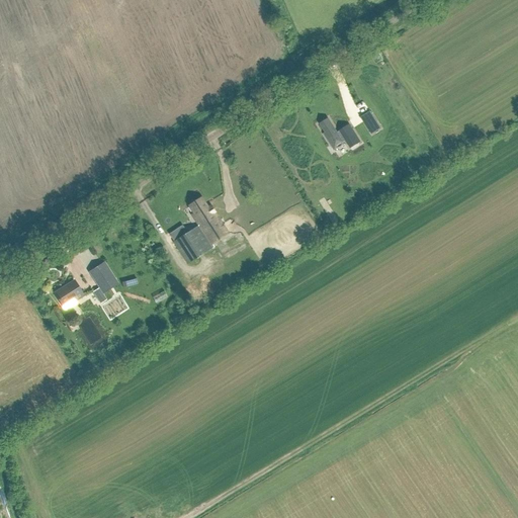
[(371,135),(381,128),(370,110),(360,117),(371,135)]
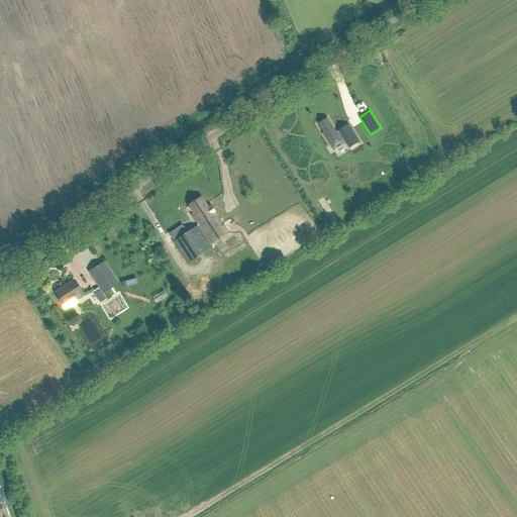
[(359,140),(348,124),(338,130),(338,131),(336,132),(327,118),(319,123),(324,132),(322,133),(333,149),(343,143),(342,141),(344,140),(348,147),(359,140)]
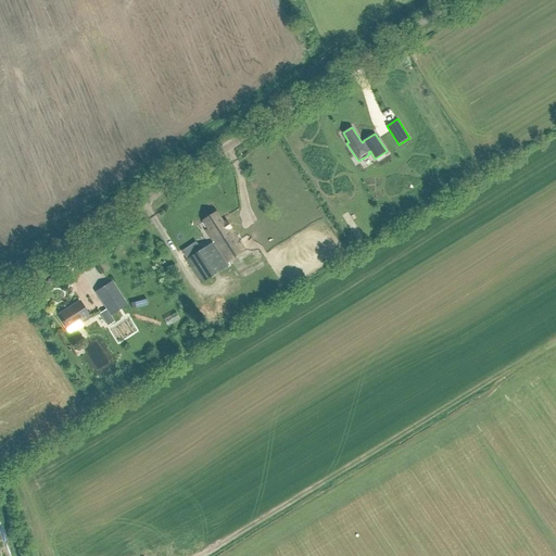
[(367,206),(373,214),(377,211),(373,203),(367,206)]
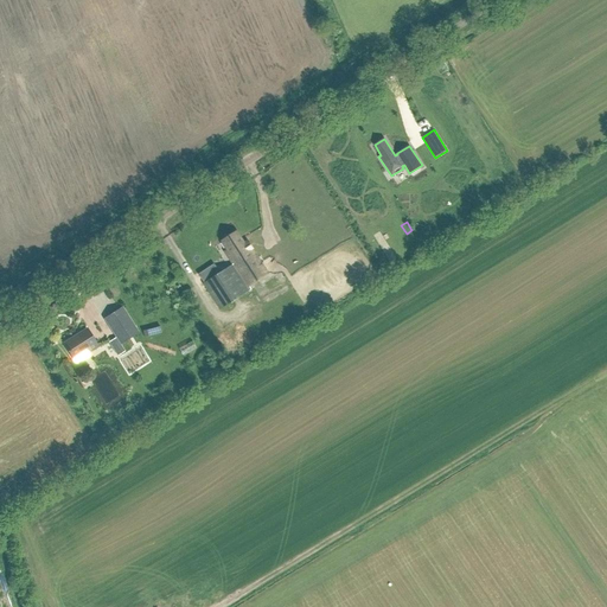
[(248,286),(268,273),(261,261),(253,249),(250,250),(237,230),(222,240),(228,249),(225,251),(234,266),(204,286),(221,311),(251,291),(248,286)]
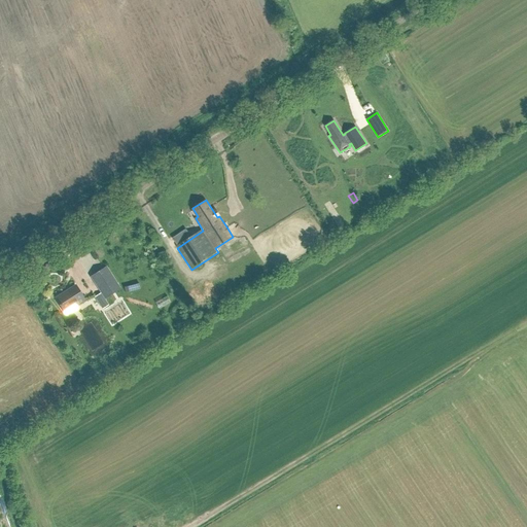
[(238,225),(235,221),(226,226),(233,237),(242,232),(238,225)]
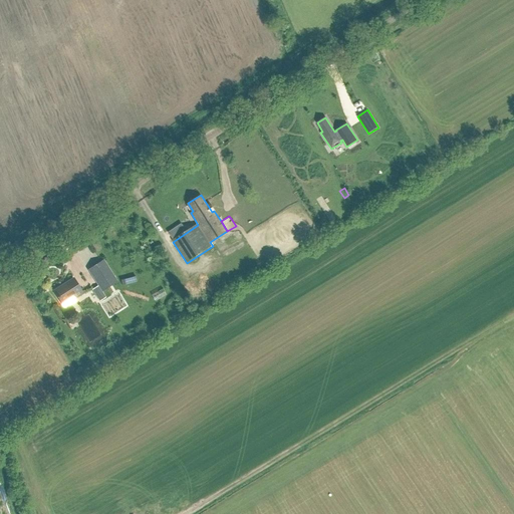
[(100,290),(117,280),(104,260),(87,270),(90,275),(97,285),(100,290)]
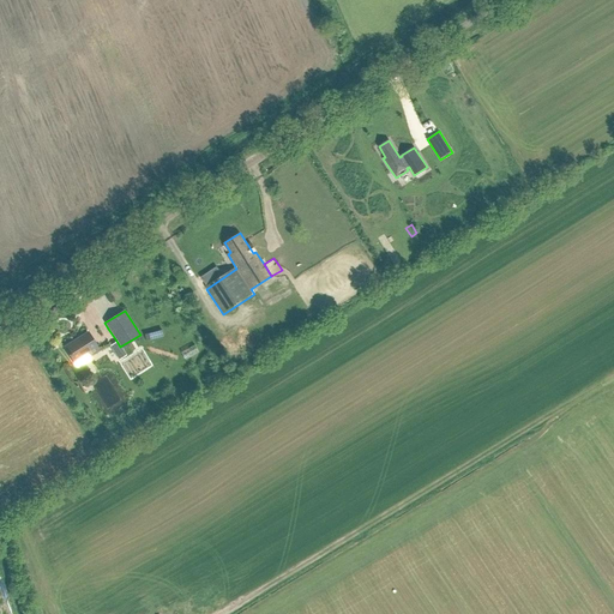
[(150,327),(151,338),(164,337),(164,327),(150,327)]
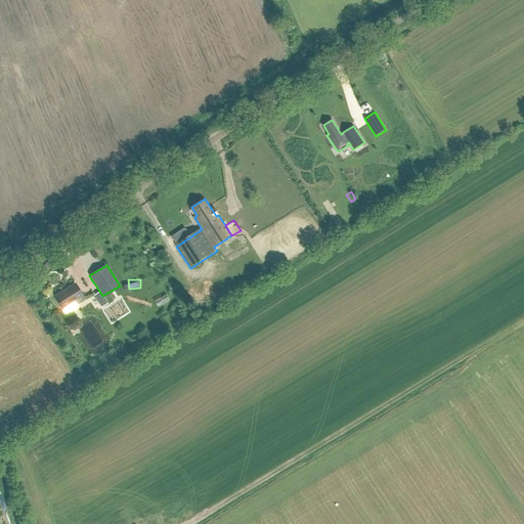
[(63,310),(74,303),(76,306),(93,295),(99,291),(92,280),(79,289),(76,282),(54,296),(63,310)]
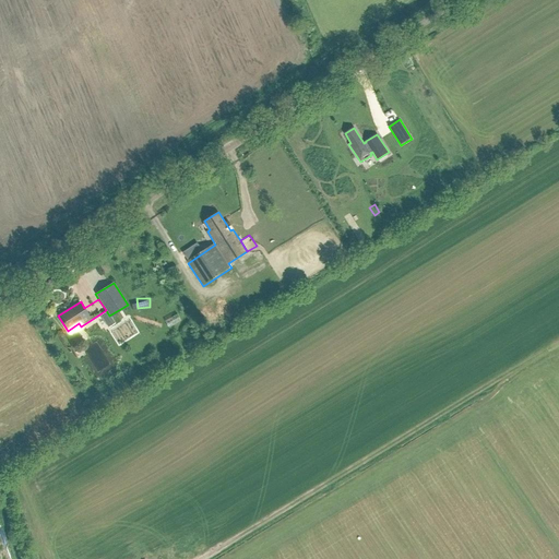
[(106,310),(99,314),(107,326),(103,330),(106,335),(119,325),(115,319),(113,320),(109,316),(106,310)]
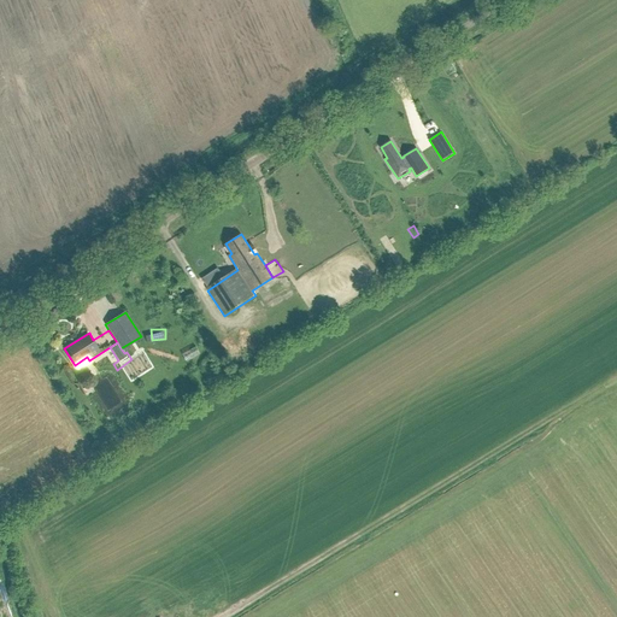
[(51,594),(56,601),(60,598),(56,591),(51,594)]
